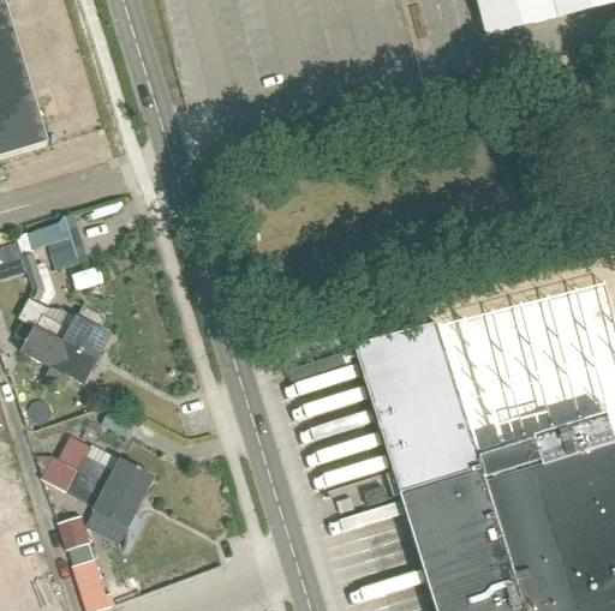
[(0,0),(0,157),(47,144),(3,0),(0,0)]
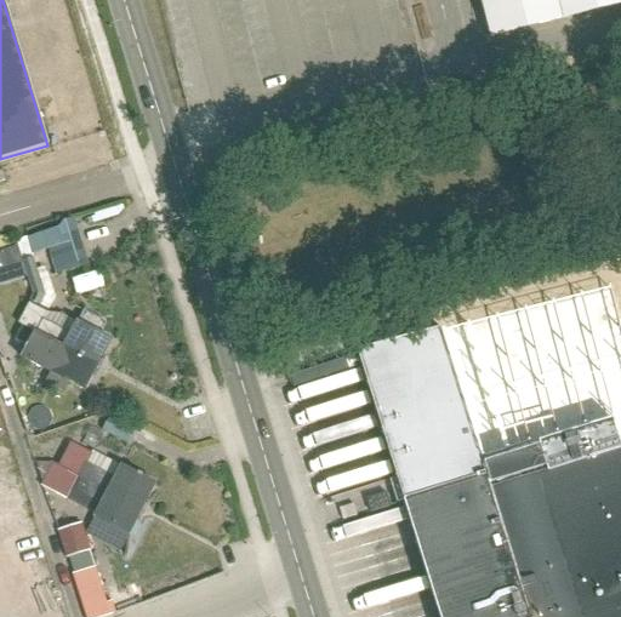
[(482,0),(490,33),(620,0),(482,0)]
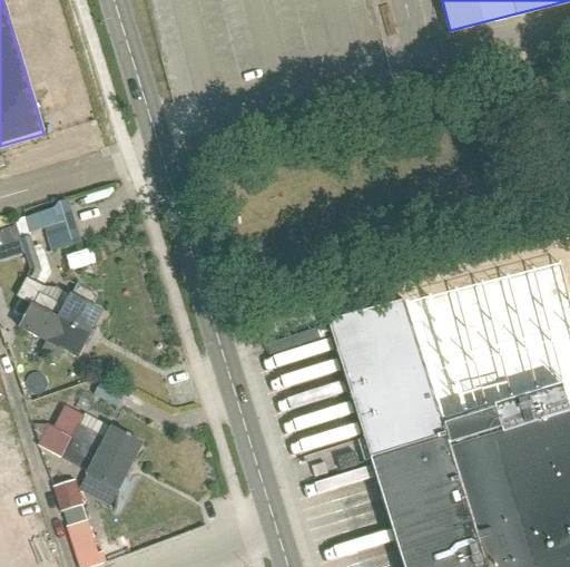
[(52,77),(37,79),(40,107),(56,105),(52,77)]
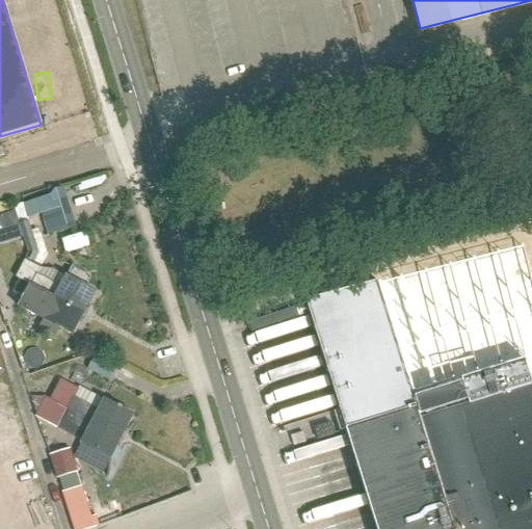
[(51,232),(78,223),(70,195),(67,184),(57,187),(53,191),(25,201),(30,215),(45,211),(51,232)]
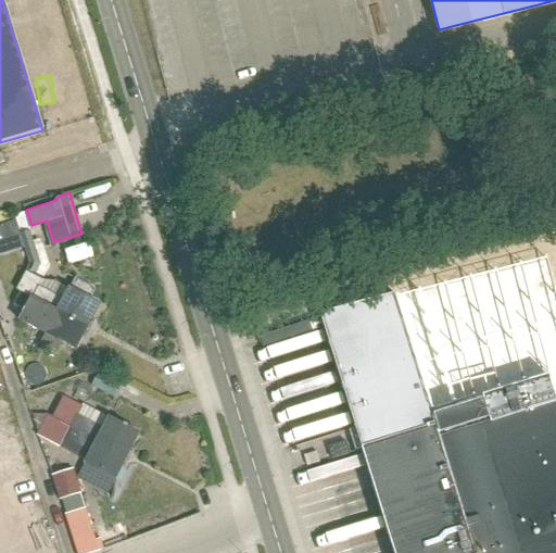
[(15,218),(0,223),(0,246),(21,239),(15,218)]
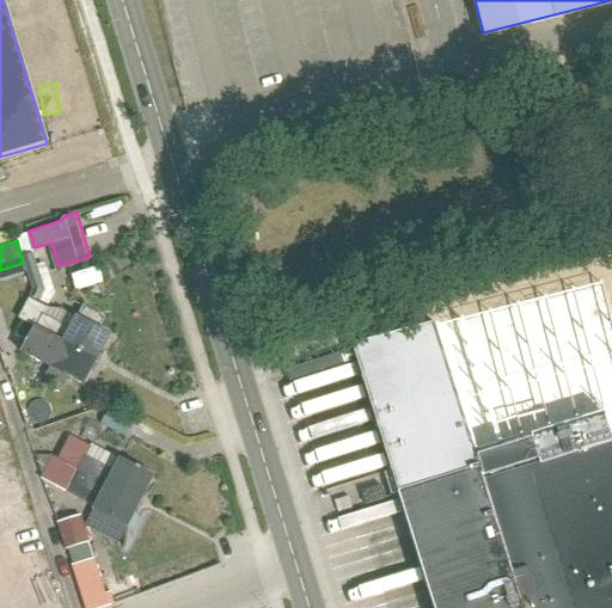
[(34,251),(22,255),(34,288),(31,299),(38,302),(46,287),(34,251)]
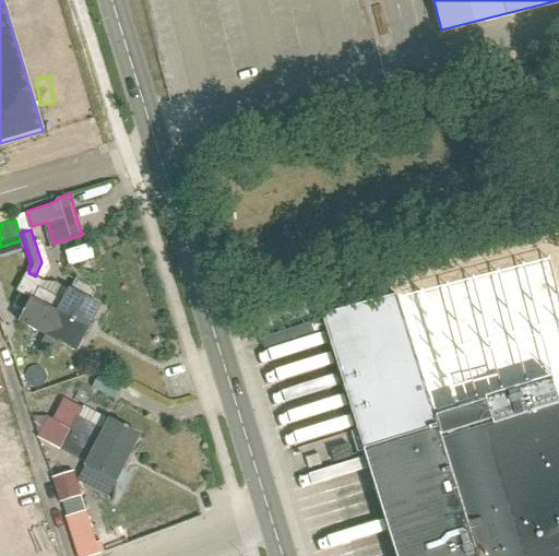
[(558,555),(558,400),(551,375),(555,375),(519,261),(496,269),(531,381),(489,394),(490,399),(436,416),(397,294),(321,314),(357,428),(351,430),(357,450),(364,448),(364,449),(396,555),(558,555)]
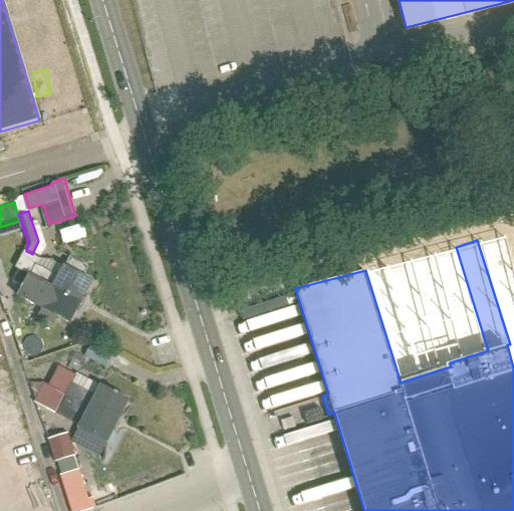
[(26,251),(18,267),(80,300),(91,279),(82,274),(87,265),(69,255),(64,264),(63,264),(58,274),(51,270),(34,262),(37,257),(32,254),(26,251)]
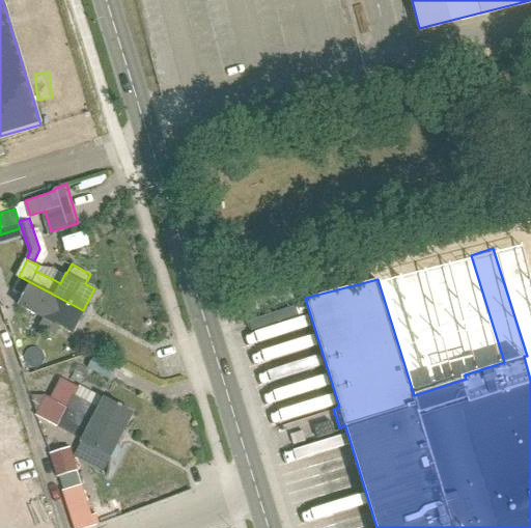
[(19,276),(12,287),(24,294),(19,303),(43,315),(72,332),(83,310),(19,276)]
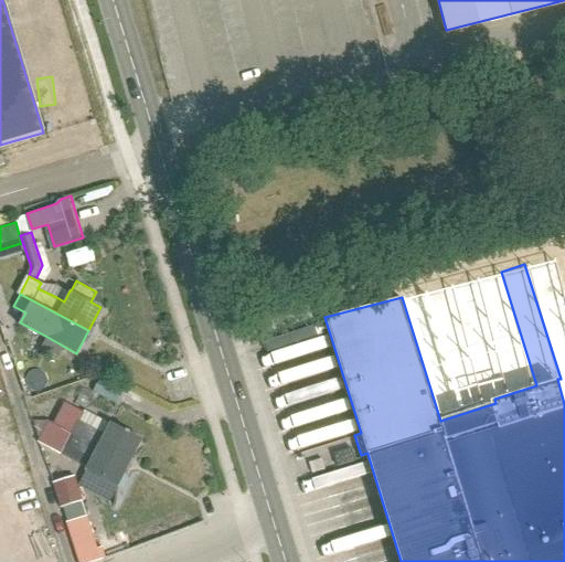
[(116,403),(124,388),(100,375),(93,391),(116,403)]
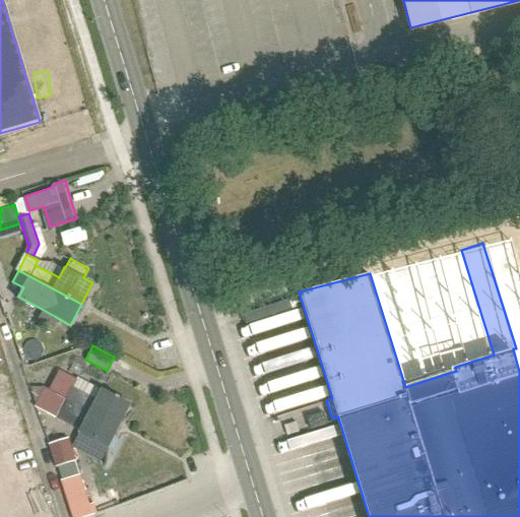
[(118,424),(129,402),(77,375),(75,378),(59,369),(49,387),(66,396),(118,424)]
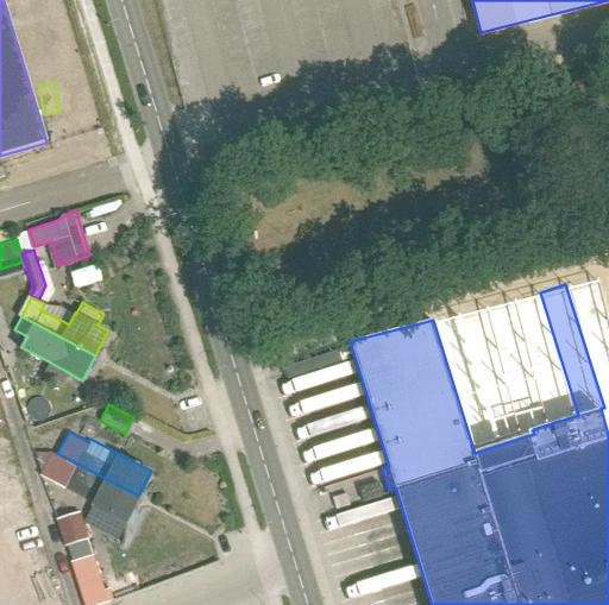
[(92,503),(125,521),(138,496),(77,464),(57,453),(52,451),(41,473),(93,502),(92,503)]
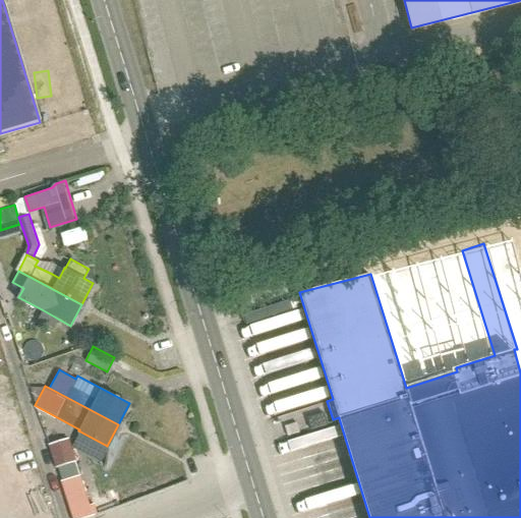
[(308,417),(308,418),(311,428),(328,423),(325,412),(308,417)]
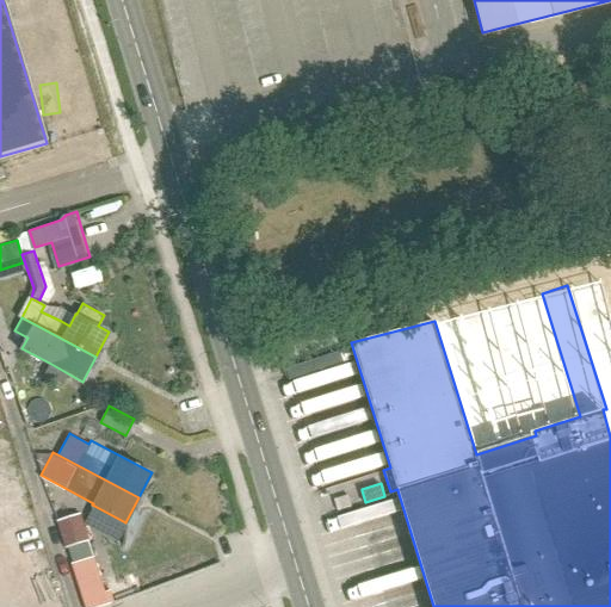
[(335,512),(351,506),(347,495),(332,500),(335,512)]
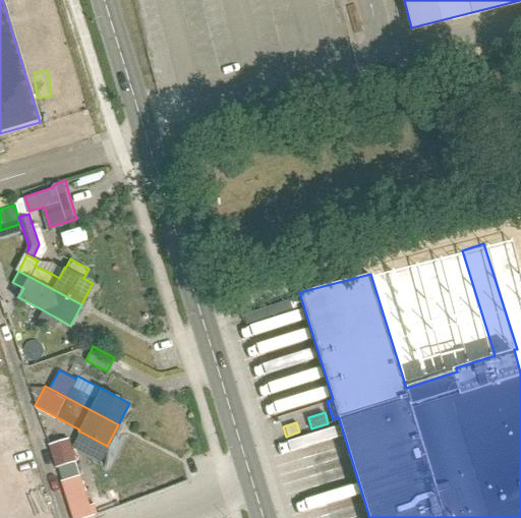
[(75,460),(68,437),(47,444),(54,467),(57,465),(75,460)]
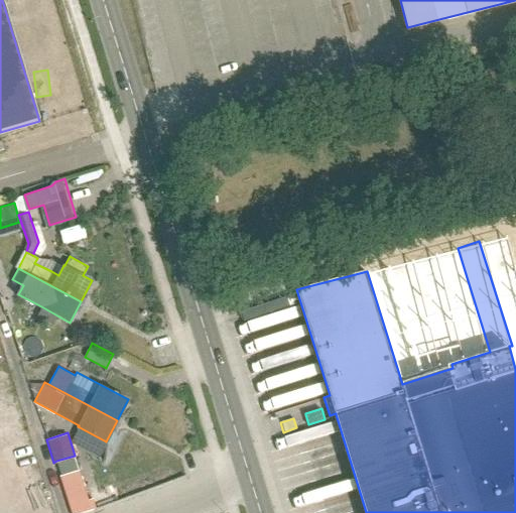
[(75,456),(56,461),(61,475),(79,470),(75,456)]
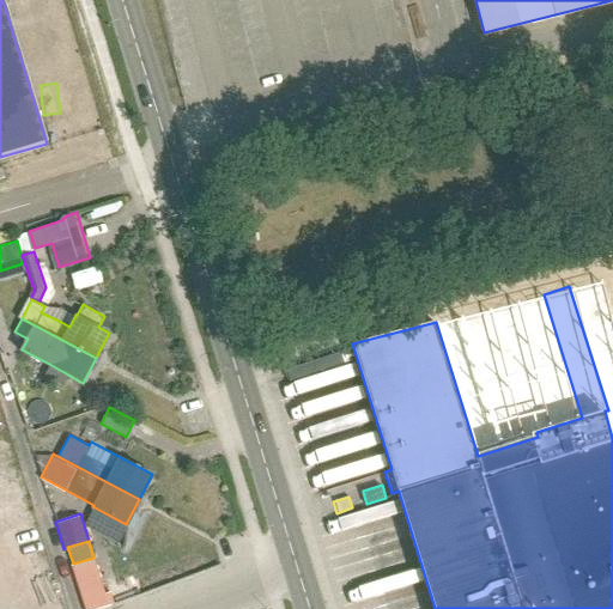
[(119,602),(143,591),(138,580),(114,591),(119,602)]
